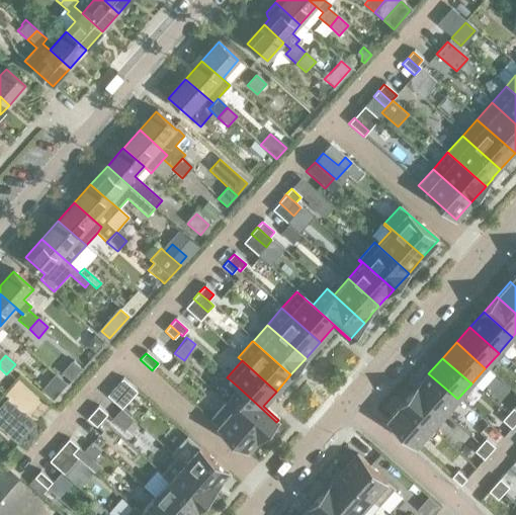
[(69,382),(81,369),(71,361),(60,374),(69,382)]
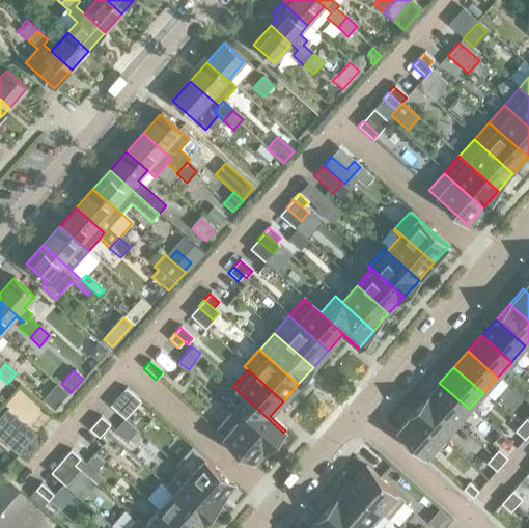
[(469,409),(439,383),(425,398),(455,425),(469,409)]
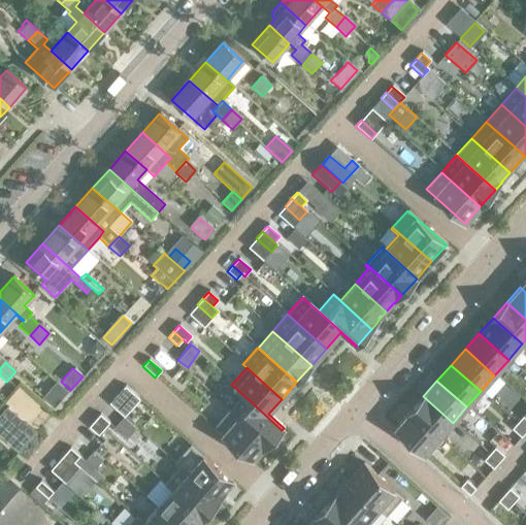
[(53,409),(68,393),(56,382),(41,398),(53,409)]
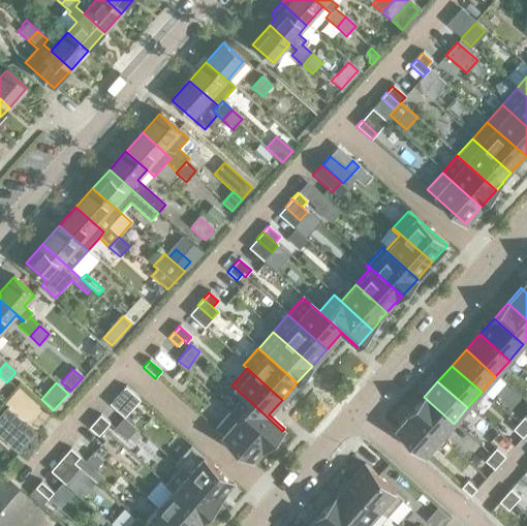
[(124,388),(119,394),(133,407),(140,401),(124,388)]
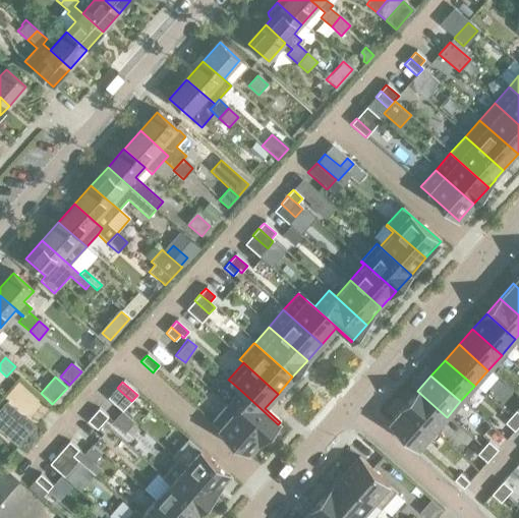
[(240,390),(225,406),(264,441),(278,424),(240,390)]
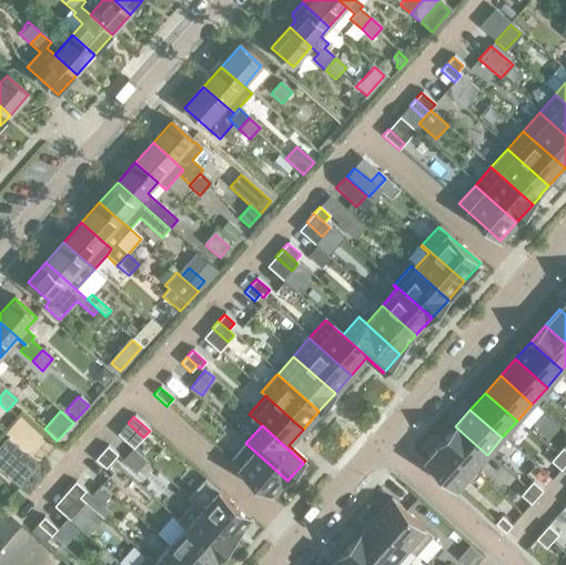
[(487,455),(455,426),(440,443),(472,472),(487,455)]
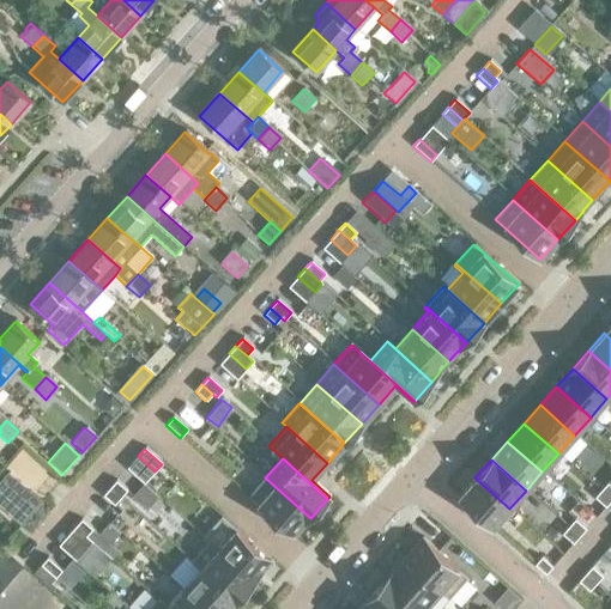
[(41,503),(7,473),(0,480),(0,509),(19,527),(41,503)]
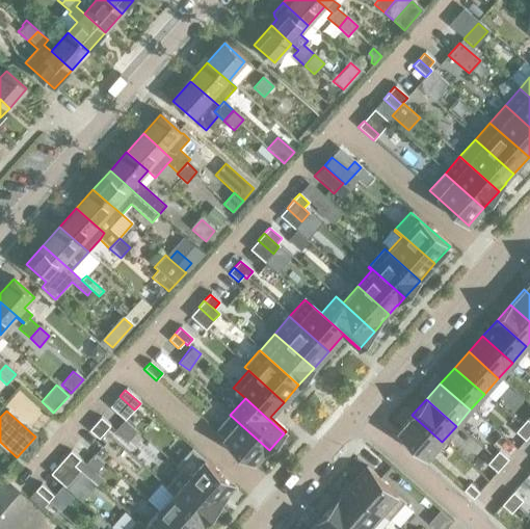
[(230,415),(215,432),(254,467),(263,456),(269,450),(230,415)]
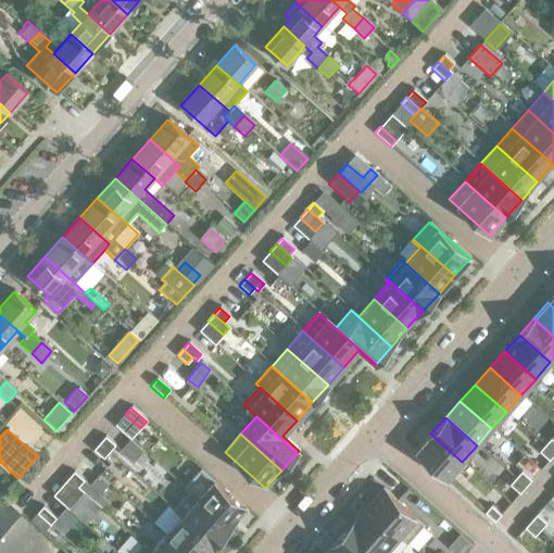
[(462,462),(430,434),(415,452),(447,479),(462,462)]
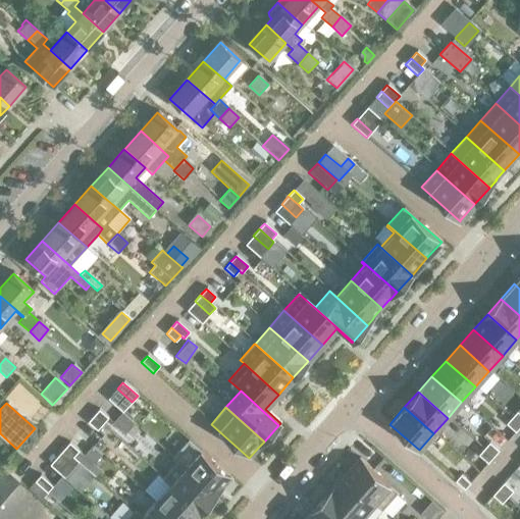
[(102,424),(107,418),(98,410),(93,416),(102,424)]
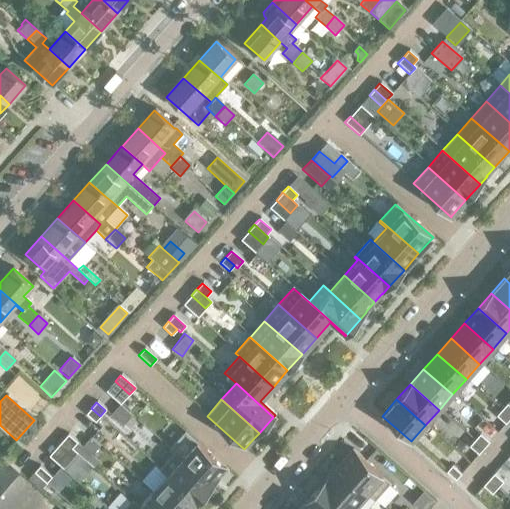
[(109,415),(129,433),(141,419),(121,402),(109,415)]
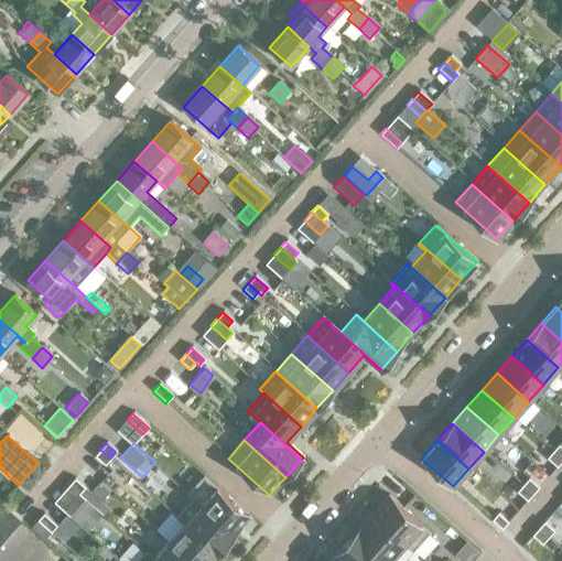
[(561,449),(558,445),(552,452),(561,461),(561,460),(561,449)]
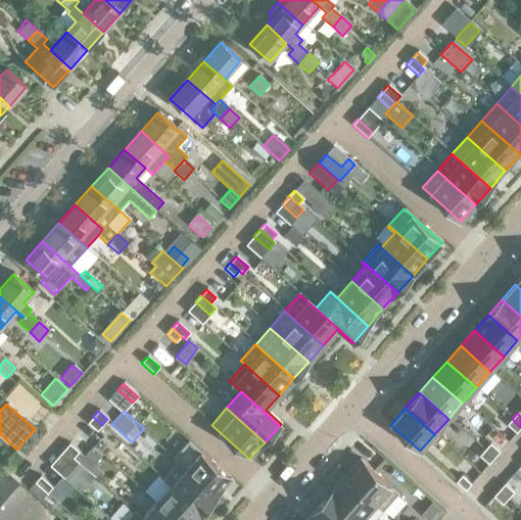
[(102,425),(93,417),(87,423),(96,431),(102,425)]
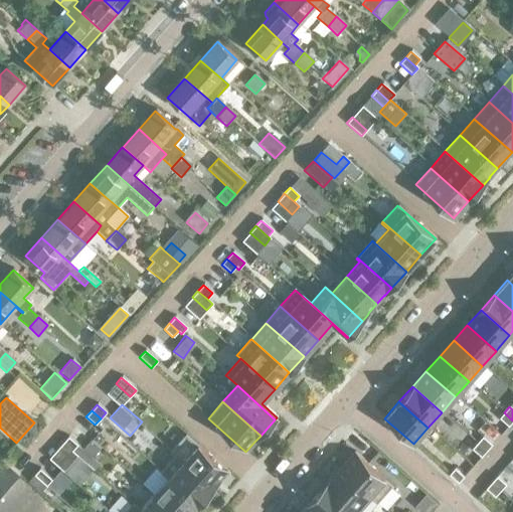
[(512,420),(504,412),(498,418),(507,427),(512,420)]
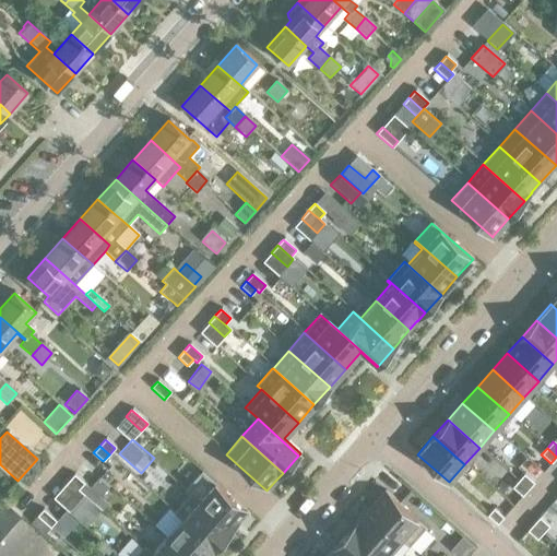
[(237,523),(247,512),(201,472),(185,489),(190,494),(232,531),(237,524),(237,523)]
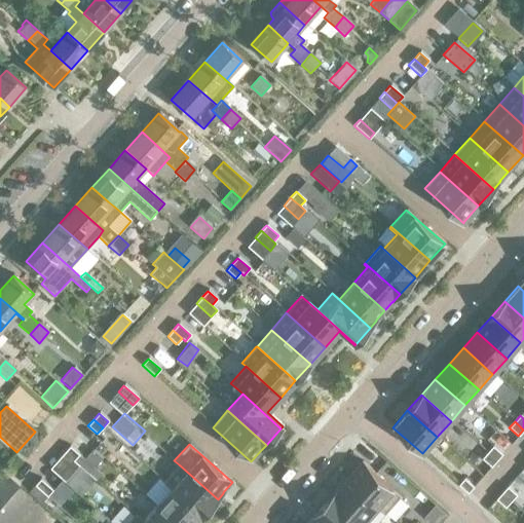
[(69,447),(64,453),(73,461),(78,455),(69,447)]
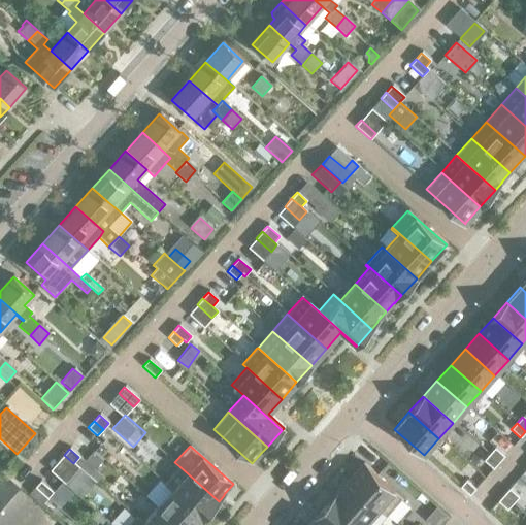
[(494,449),(489,455),(498,463),(503,457),(494,449)]
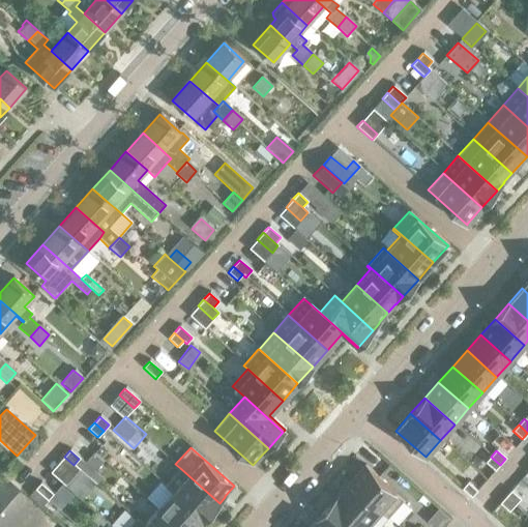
[(74,465),(64,457),(58,463),(74,476),(79,470),(74,465)]
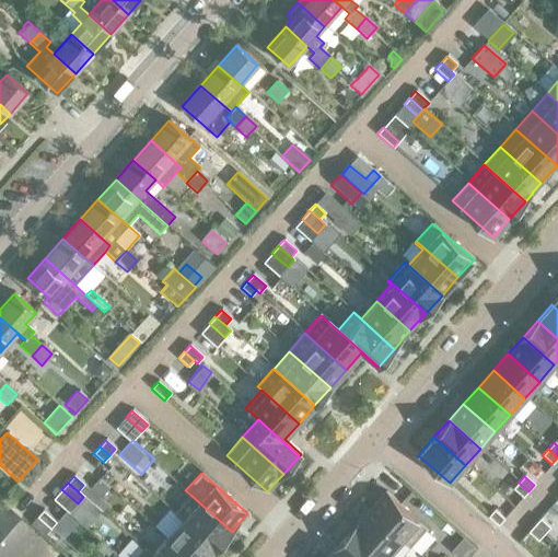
[(529,491),(519,483),(512,489),(522,498),(529,491)]
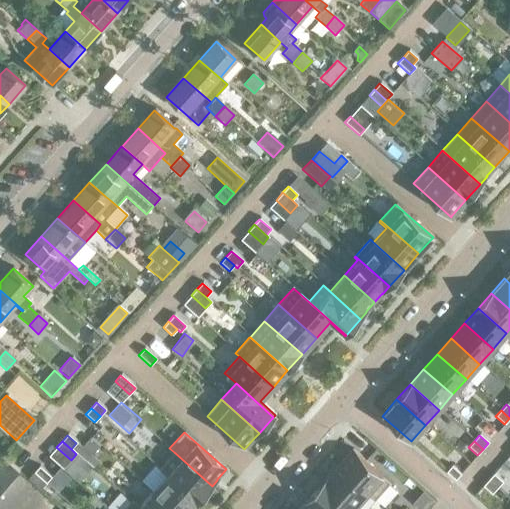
[(352,450),(337,467),(374,500),(390,483),(352,450)]
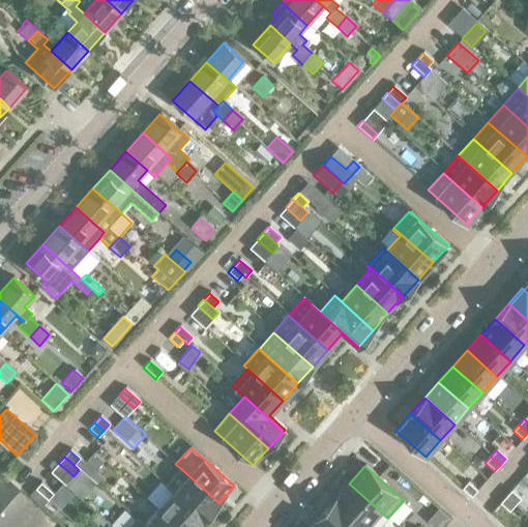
[(220,503),(180,468),(166,486),(204,520),(220,503)]
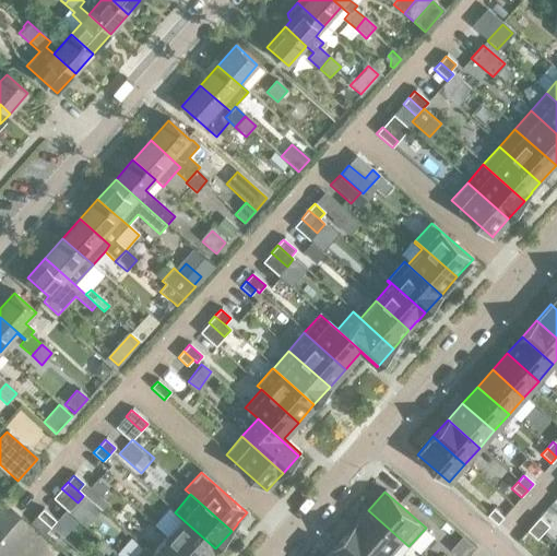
[(0,539),(20,517),(0,498),(0,539)]
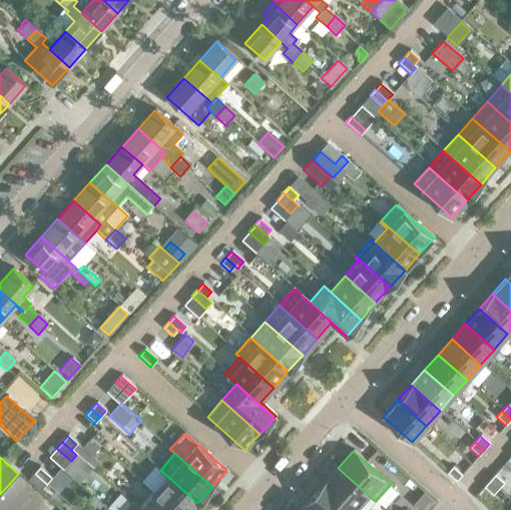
[(456,481),(461,475),(452,467),(446,473),(456,481)]
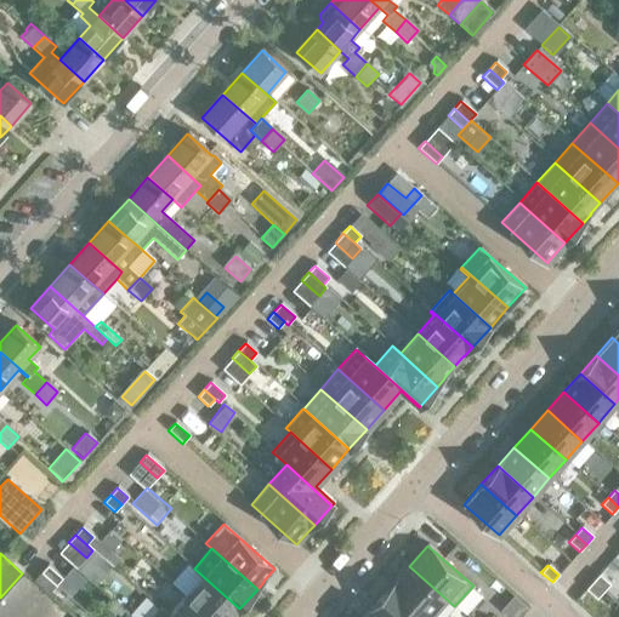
[(47,566),(40,573),(55,587),(62,578),(47,566)]
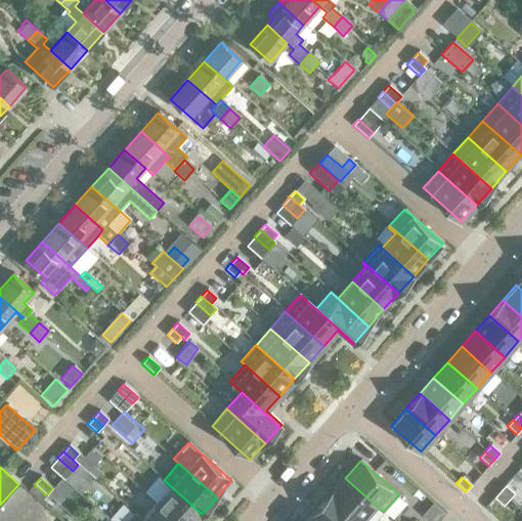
[(383,512),(345,478),(330,494),(359,520),(362,520),(375,507),(382,513),(383,512)]
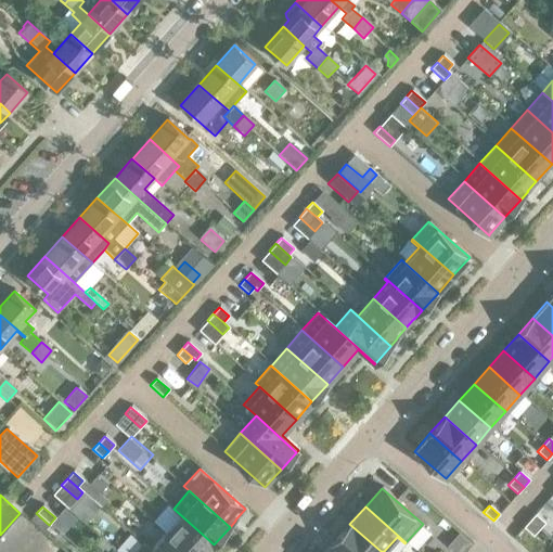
[(207,551),(214,544),(174,509),(171,510),(179,517),(165,534),(185,551),(207,551)]
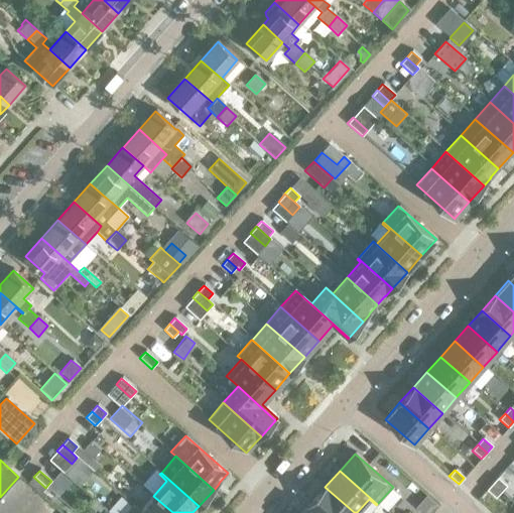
[(497,478),(491,484),(501,492),(506,486),(497,478)]
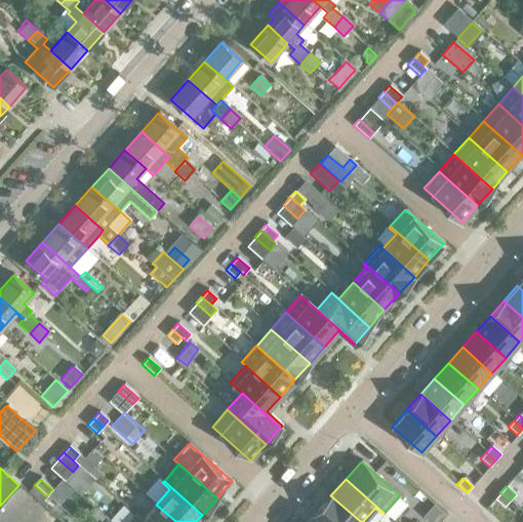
[(510,500),(499,492),(494,498),(504,507),(510,500)]
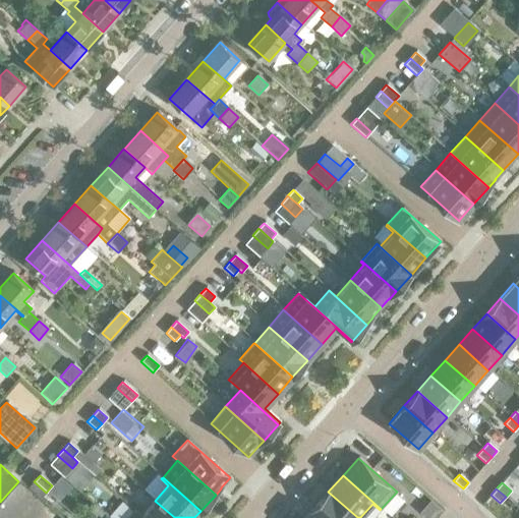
[(357,517),(328,492),(313,508),(324,517),(357,517)]
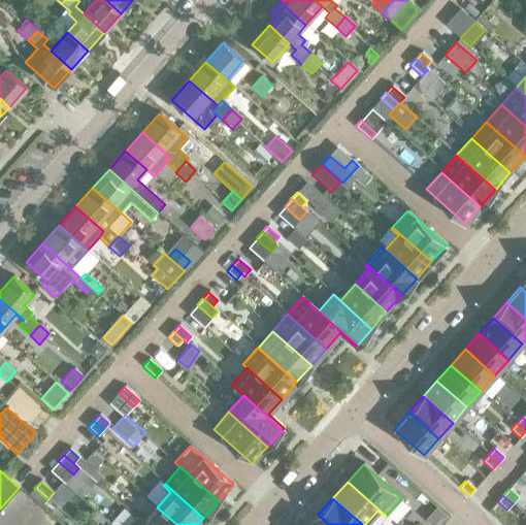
[(176,524),(157,507),(143,523),(135,517),(134,518),(141,524),(176,524)]
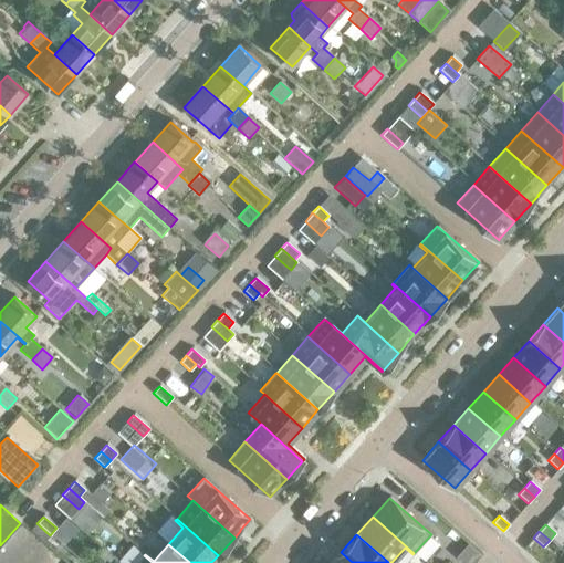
[(352,562),(341,552),(331,562),(352,562)]
